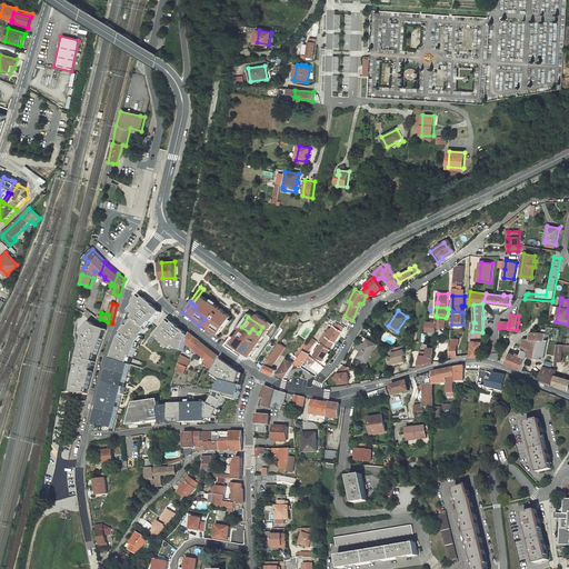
[(427,321),(427,331),(436,331),(437,327),(445,328),(446,319),(446,318),(437,317),(436,322),(427,321)]
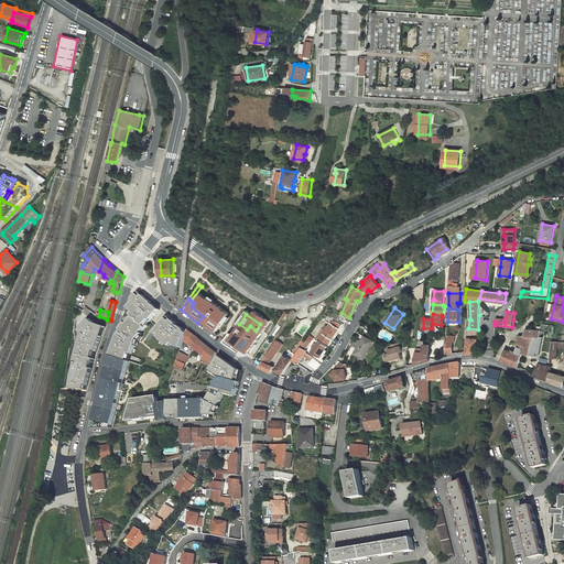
[(97,328),(98,323),(84,318),(83,324),(78,337),(83,339),(93,343),(98,328),(97,328)]
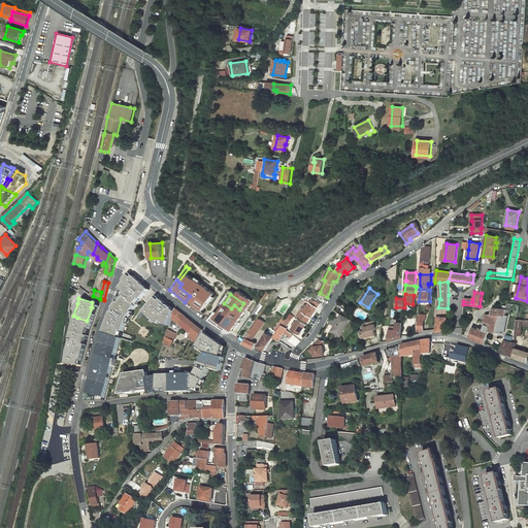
[(310,318),(319,304),(311,300),(307,305),(306,304),(305,305),(304,305),(302,308),(305,309),(302,312),(310,318)]
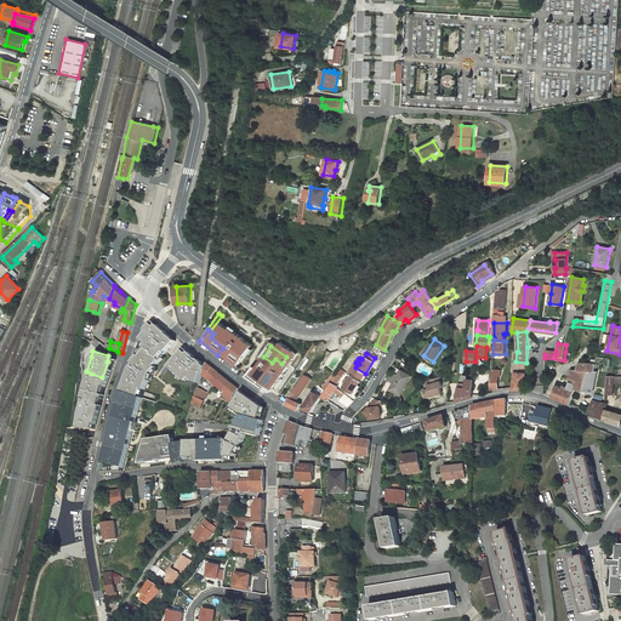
[(597,360),(591,359),(591,364),(579,363),(577,370),(571,369),(568,381),(569,382),(568,386),(563,385),(562,387),(557,386),(552,397),(570,404),(576,388),(575,388),(579,381),(585,382),(586,371),(594,371),(596,371),(597,360)]
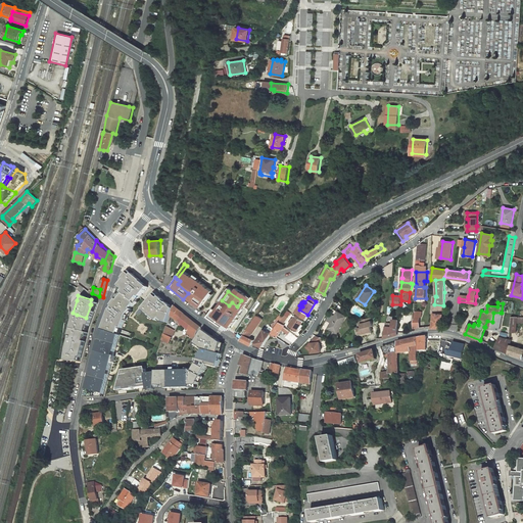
[(434,314),(433,328),(441,328),(444,314),(443,305),(434,304),(433,304),(432,314),(434,314)]
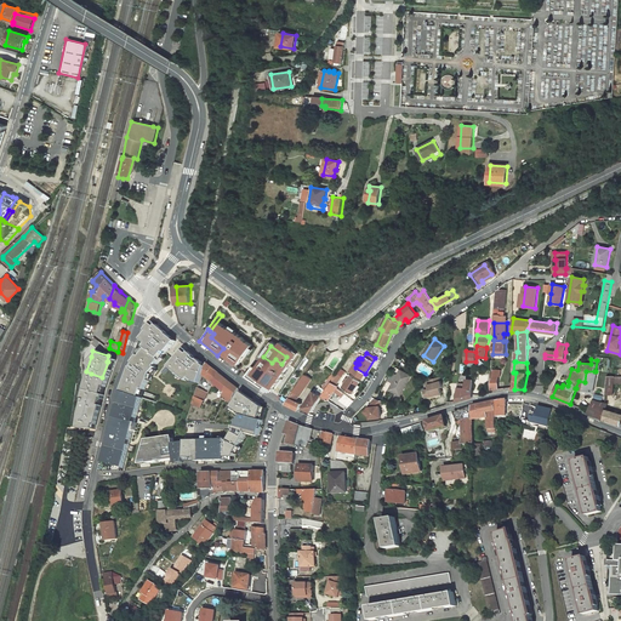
[(210,383),(208,387),(200,383),(199,387),(209,392),(210,389),(214,383),(220,374),(208,363),(203,374),(211,381),(210,383)]
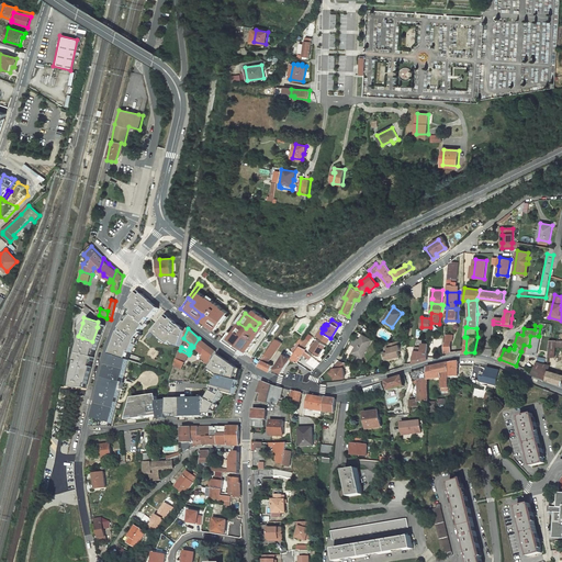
[(301,346),(305,348),(313,336),(308,334),(303,341),(303,343),(301,346)]
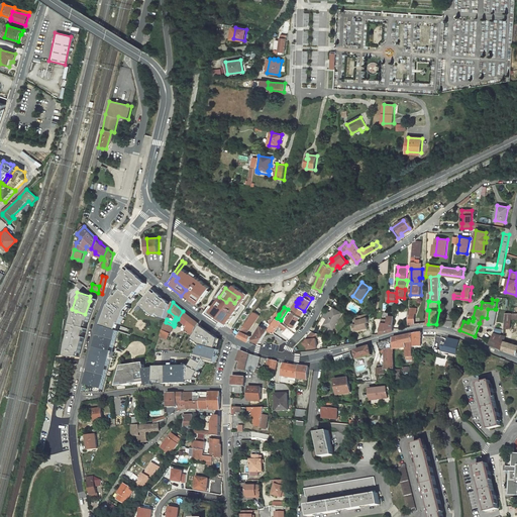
[(333,329),(342,313),(333,308),(324,324),(333,329)]
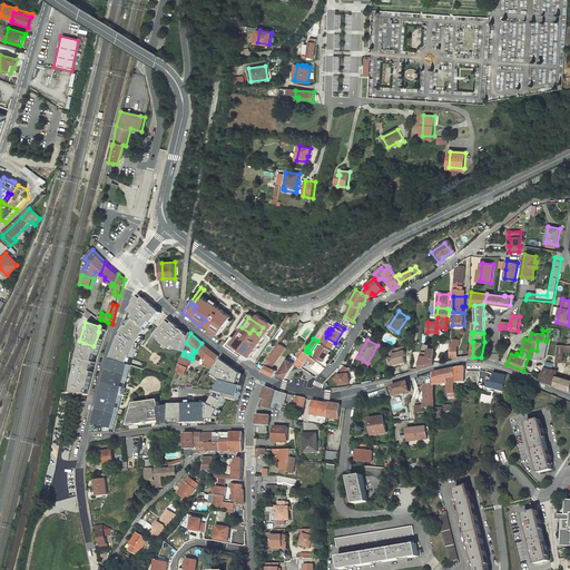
[(451,357),(458,356),(458,354),(458,350),(458,345),(460,345),(460,340),(453,340),(452,340),(451,357)]
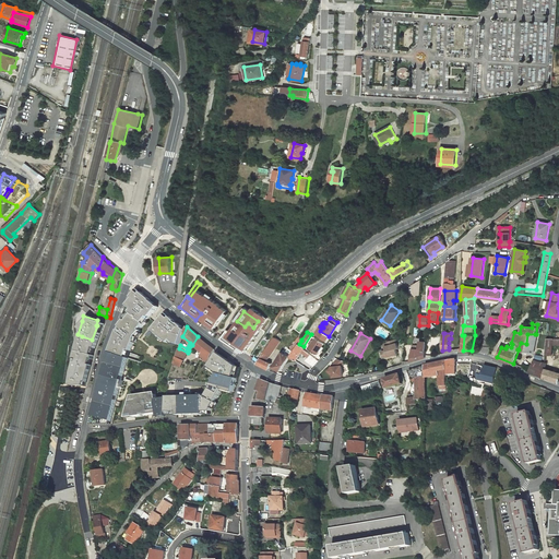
[(519,349),(533,353),(537,334),(536,334),(535,334),(527,334),(526,344),(521,343),(518,349),(519,349)]
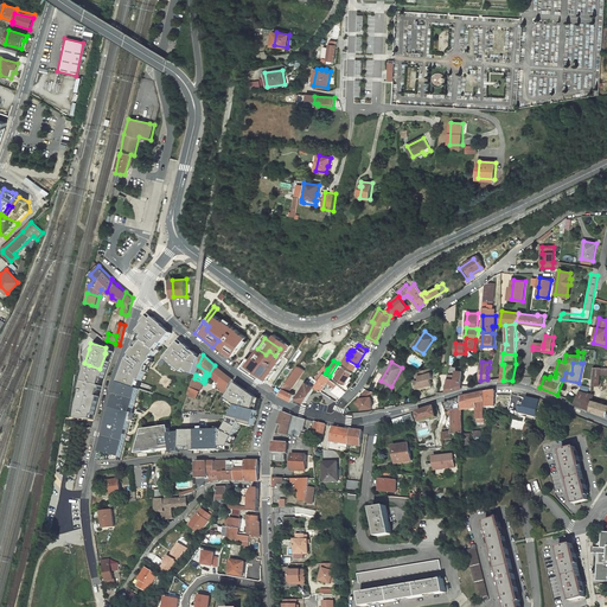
[(209,375),(221,384),(217,389),(227,395),(234,379),(228,376),(215,365),(209,375)]
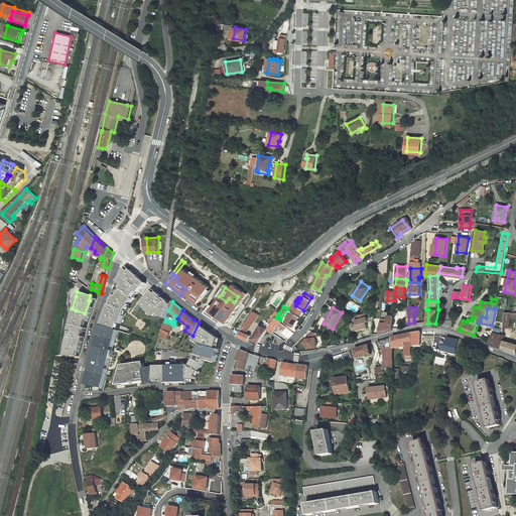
[(249,329),(259,315),(253,311),(251,314),(243,327),(237,336),(248,341),(251,336),(245,332),(246,331),(247,332),(249,329)]
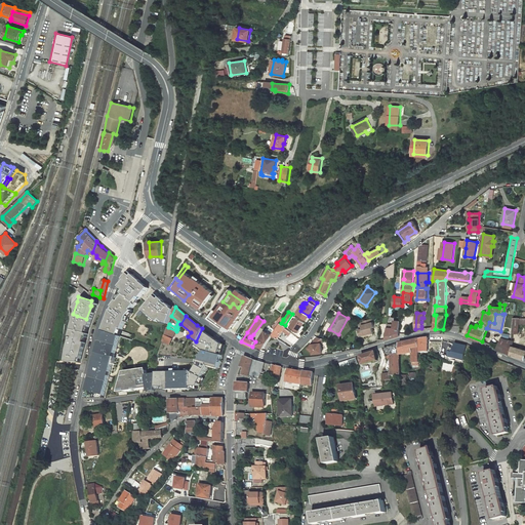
[(280,317),(273,328),(276,330),(280,324),(281,324),(281,323),(283,320),(283,319),(280,317)]
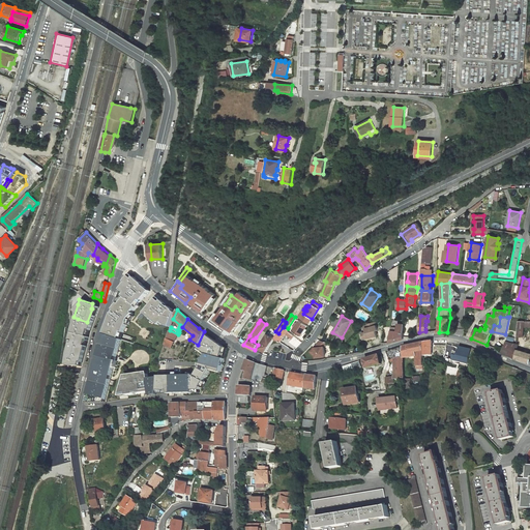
[(292,330),(300,336),(302,332),(305,329),(307,326),(299,320),(297,324),(295,323),(293,326),(294,327),(292,330)]
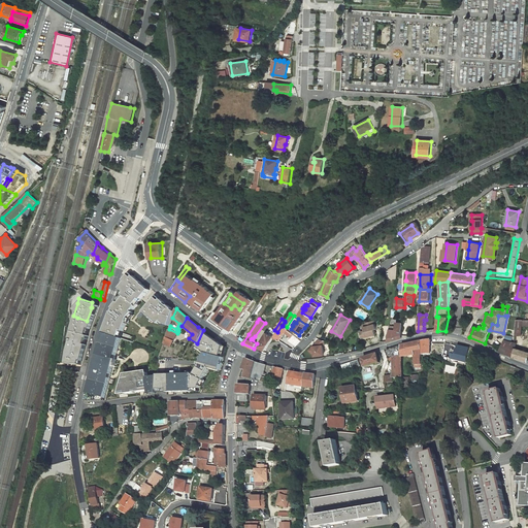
[(376,328),(374,320),(363,323),(365,330),(360,332),(362,337),(376,333),(375,329),(375,328),(376,328)]
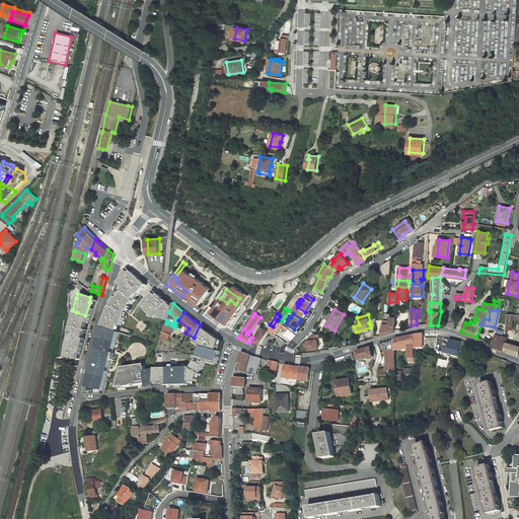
[(383,320),(383,322),(381,336),(395,331),(395,317),(390,317),(389,318),(389,321),(383,320)]
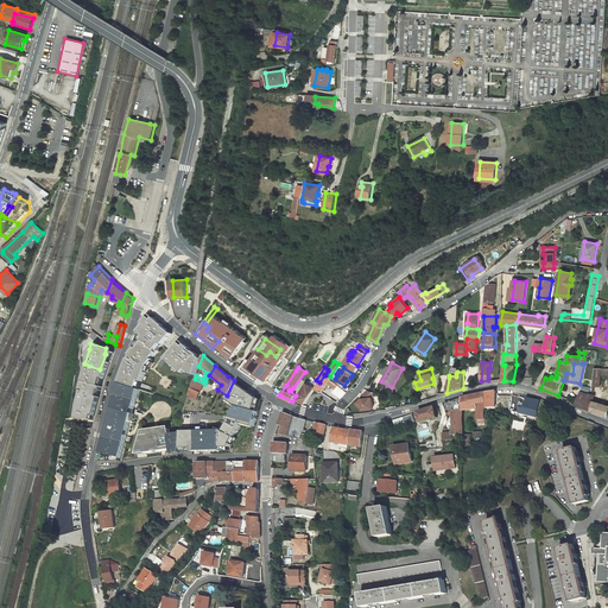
[(315,388),(321,392),(328,384),(330,380),(331,379),(325,375),(324,375),(320,382),(316,387),(315,388)]
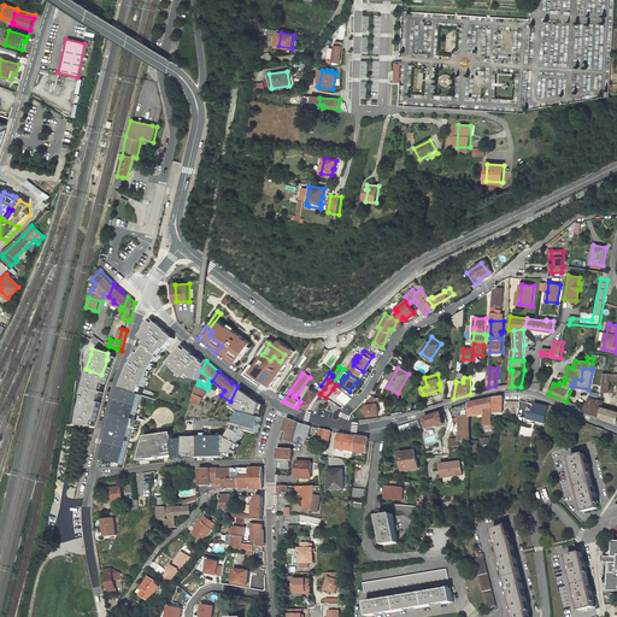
[(83,385),(80,406),(89,407),(92,397),(94,397),(95,389),(95,387),(83,385)]
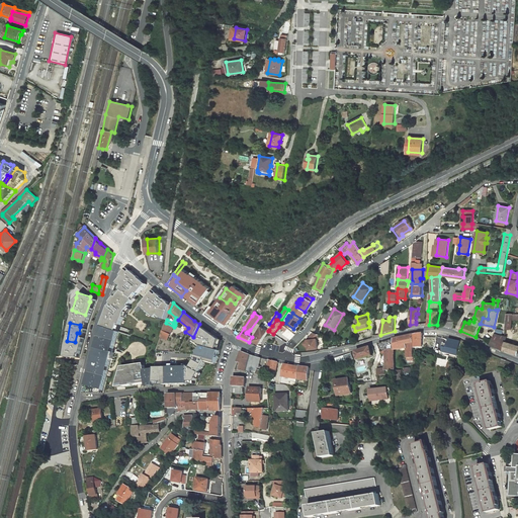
[(161,337),(168,340),(174,327),(166,323),(161,337)]
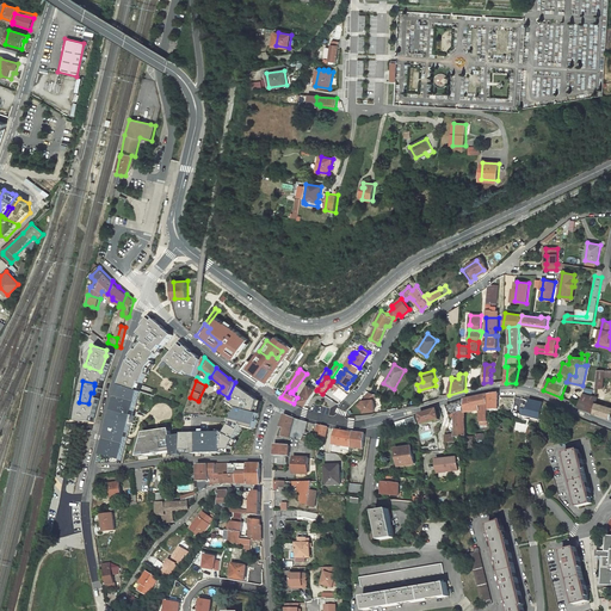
[(318,389),(309,384),(298,402),(307,406),(316,390),(318,389)]
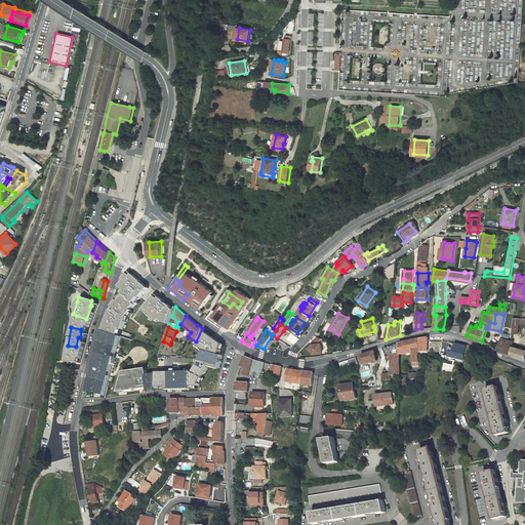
[(76,347),(68,346),(67,349),(80,351),(82,331),(81,331),(80,337),(78,337),(76,347)]
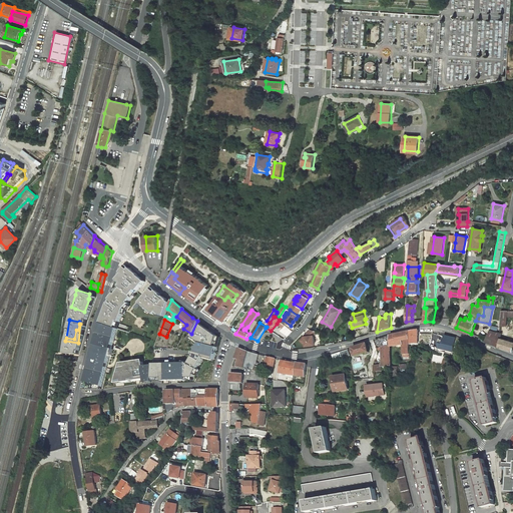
[(205,324),(200,330),(207,335),(199,347),(206,351),(210,346),(210,345),(212,342),(218,333),(205,324)]
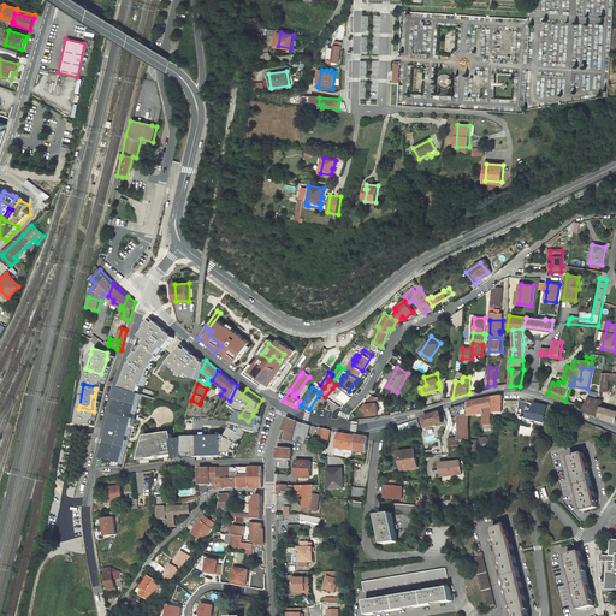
[(339,394),(337,397),(345,403),(351,398),(342,391),(339,394)]
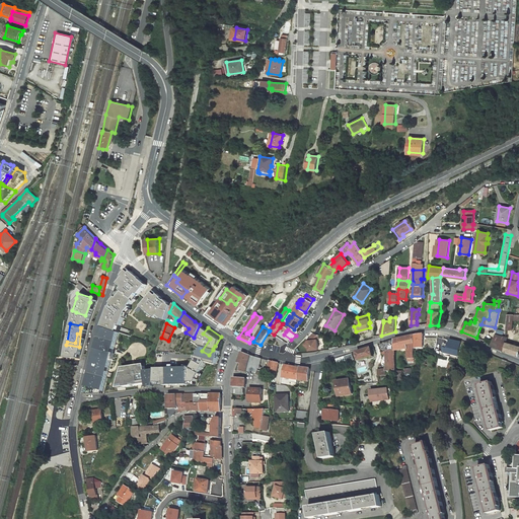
[(320,350),(319,334),(309,335),(309,341),(304,342),(304,348),(309,347),(309,350),(320,350)]
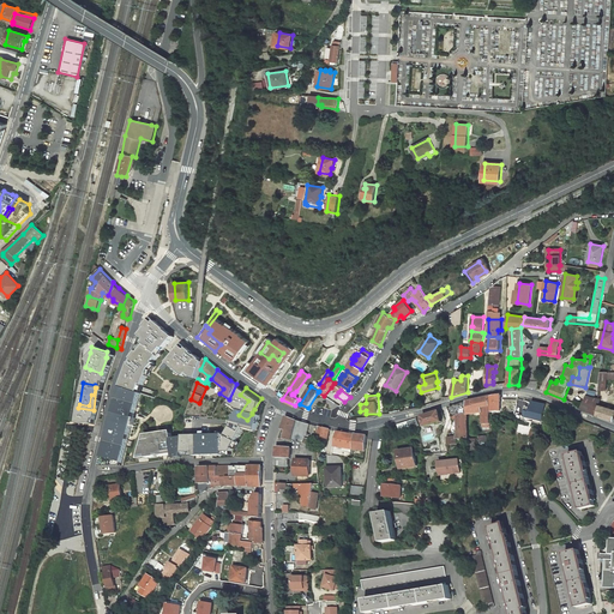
[(491,411),(500,410),(501,395),(491,396),(491,411)]
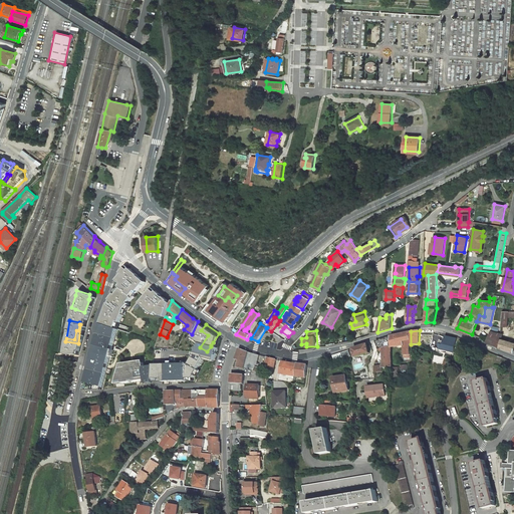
[(500,338),(503,333),(495,331),(491,330),(485,341),(498,346),(500,338)]
